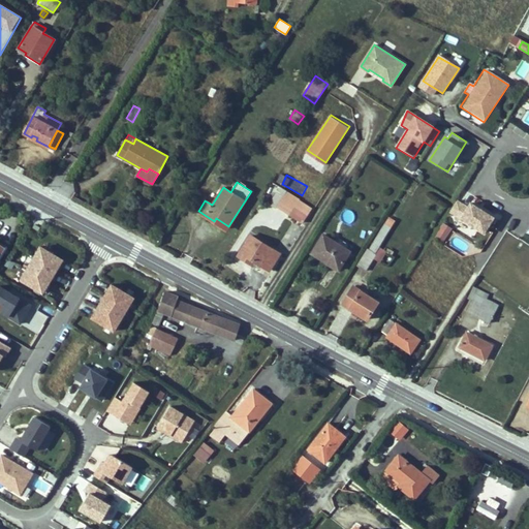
[(277,207),(286,191),(288,188),(281,184),(270,205),(276,209),(277,207)]
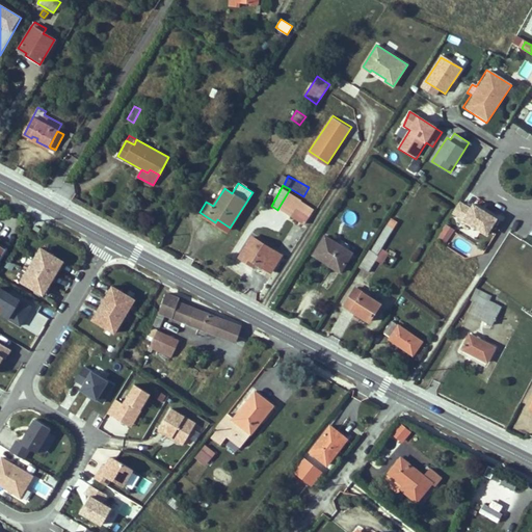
[(292,216),(301,202),(301,201),(288,192),(278,208),(292,216)]
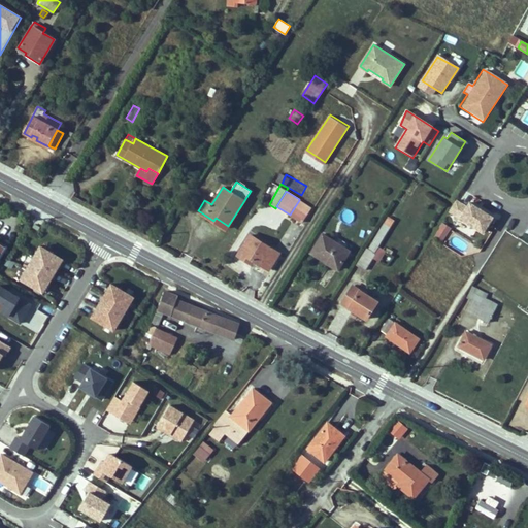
[(301,222),(310,207),(299,200),(290,215),(301,222)]
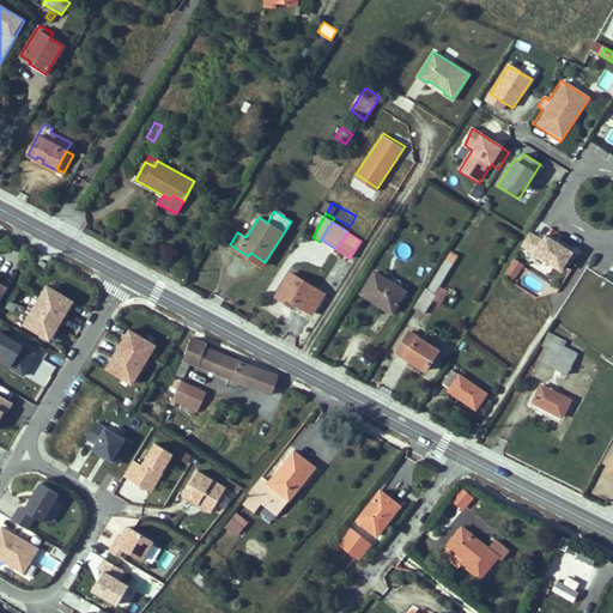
[(577,254),(545,235),(533,254),(565,273),(577,254)]
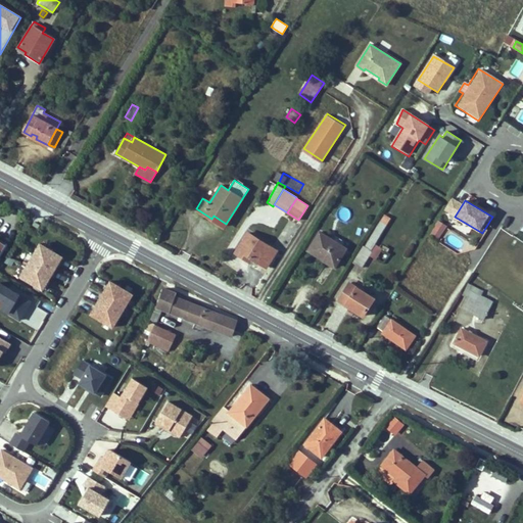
[(371,250),(390,219),(384,215),(365,246),(364,245),(352,263),(362,268),(370,255),(372,251),(371,250)]
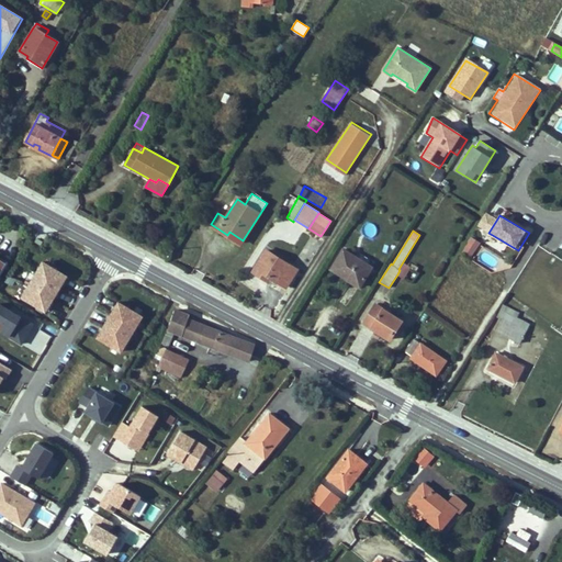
[(243,240),(229,232),(227,235),(240,244),(243,240)]
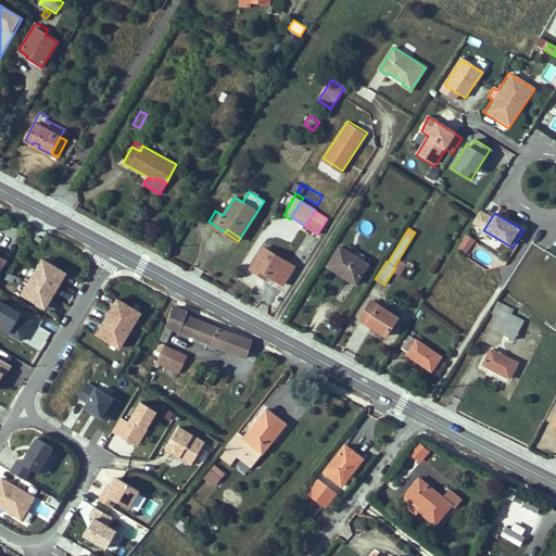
[(466,234),(457,248),(465,253),(474,239),(466,234)]
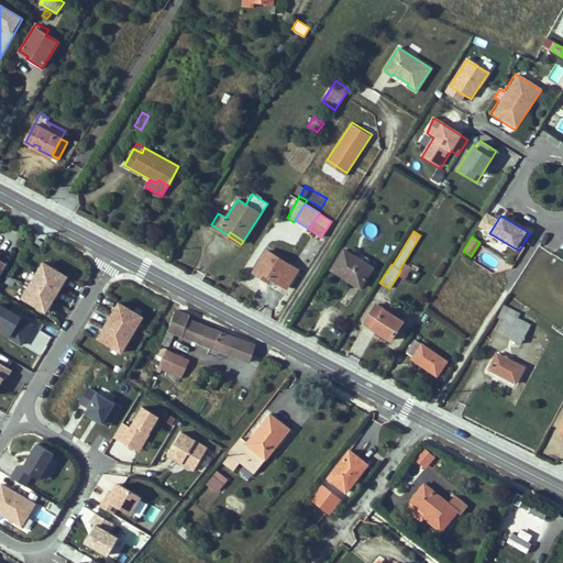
[(298,269),(266,250),(253,272),(260,276),(262,272),(265,275),(286,287),(298,269)]
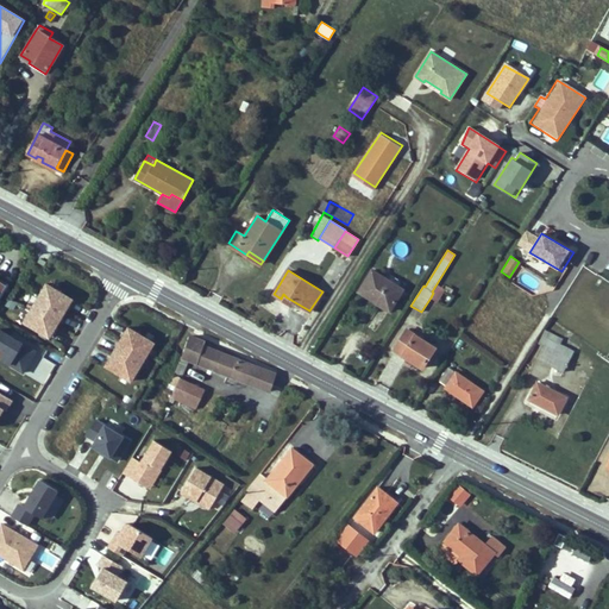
[(390,311),(402,290),(390,282),(371,271),(358,292),(390,311)]
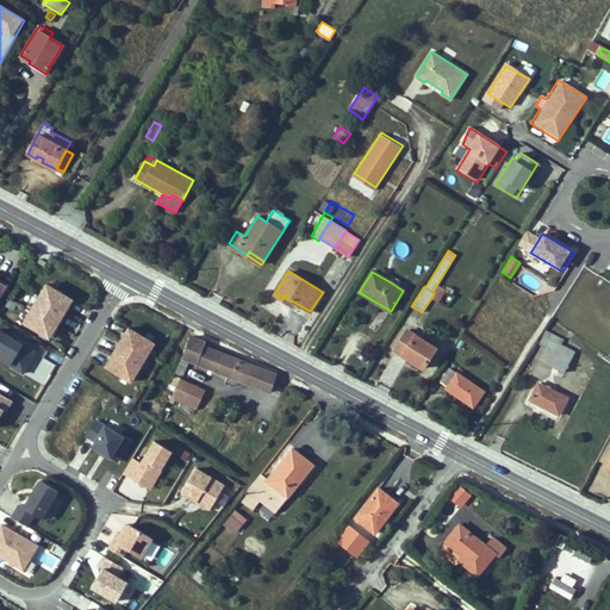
[(408,285),(394,277),(391,282),(403,291),(408,285)]
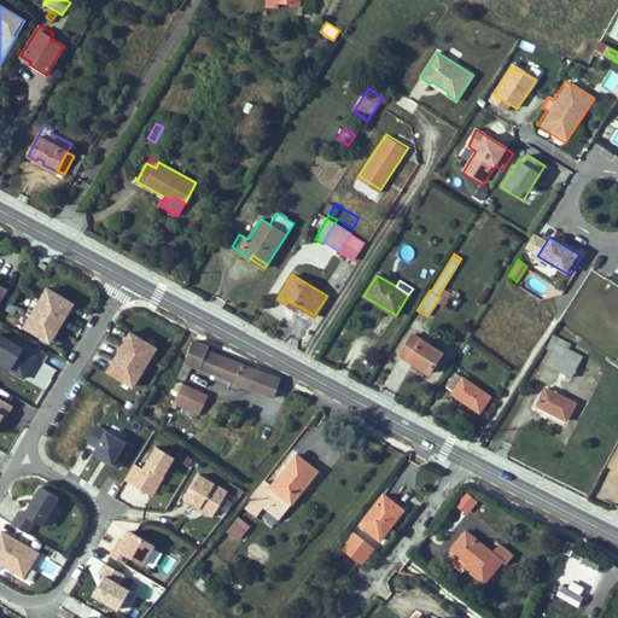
[(71,302),(46,286),(23,325),(47,340),(71,302)]
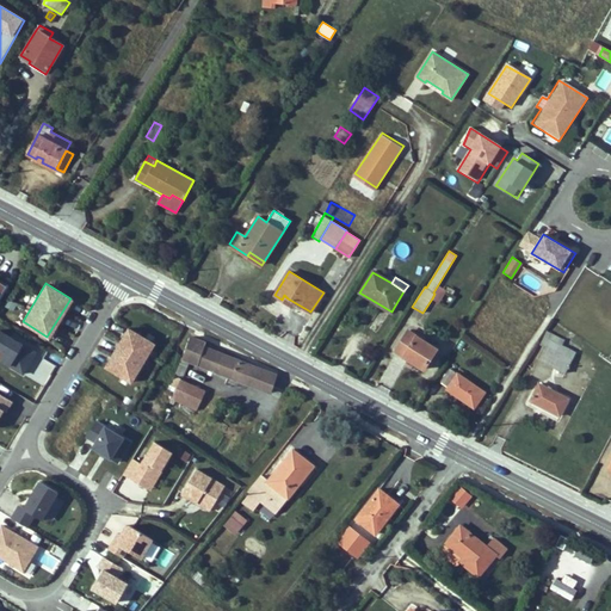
[(439,302),(446,290),(439,287),(434,294),(432,298),(439,302)]
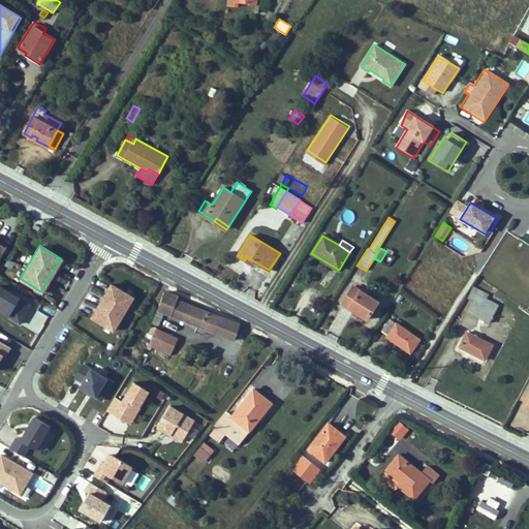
[(13,272),(17,265),(7,260),(4,268),(13,272)]
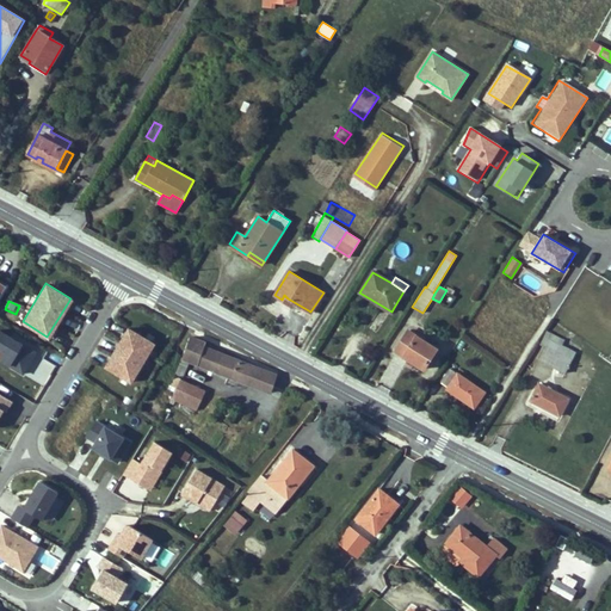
[(154,341),(129,326),(106,365),(130,380),(154,341)]
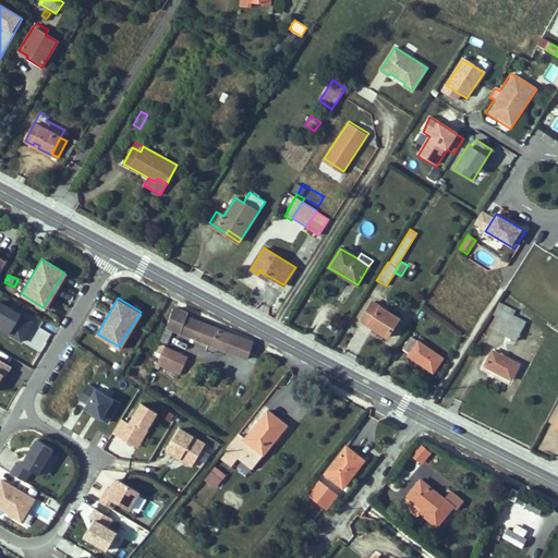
[(33,320),(0,301),(0,318),(2,320),(0,323),(0,328),(21,341),(33,320)]
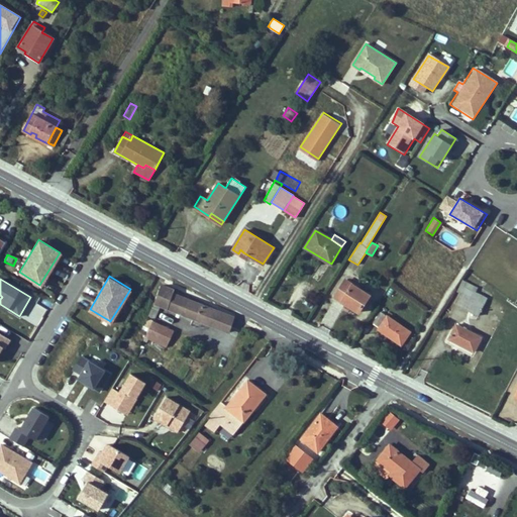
[(358,312),(370,295),(345,280),(334,297),(358,312)]
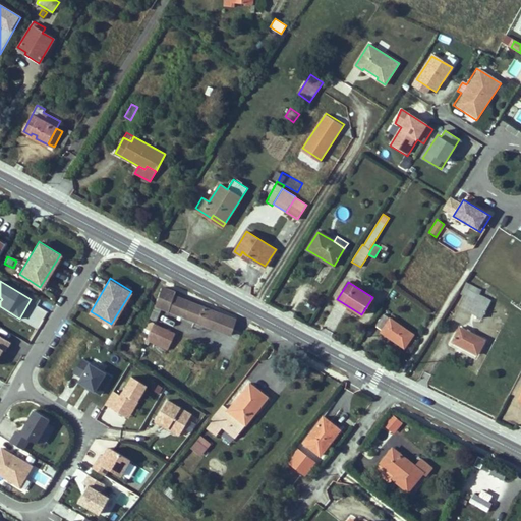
[(478,289),(466,283),(461,292),(465,294),(468,289),(476,293),(478,289)]
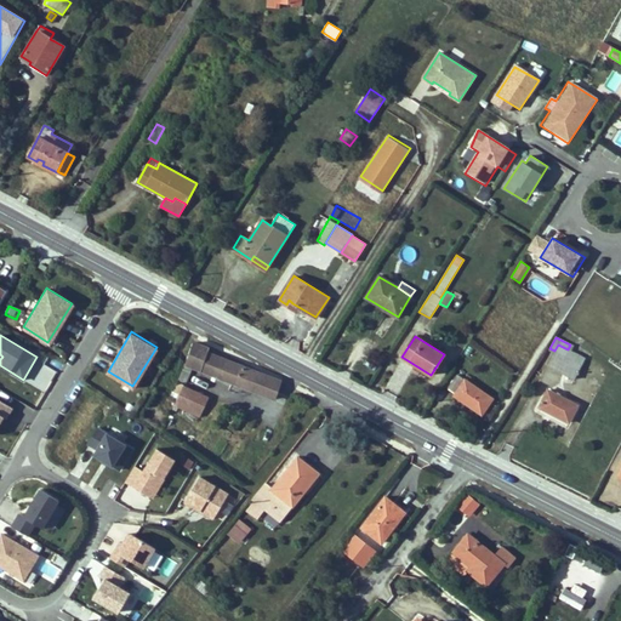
[(250,370),(208,353),(209,348),(193,342),(186,364),(232,382),(275,399),(281,382),(250,370)]
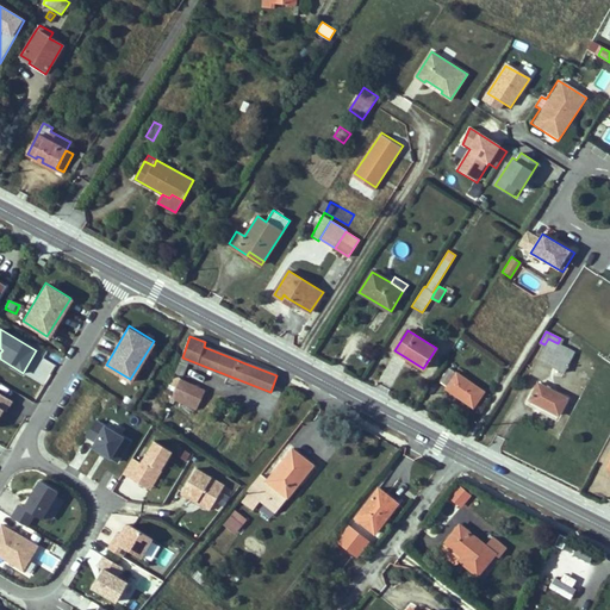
[(564,355),(567,348),(558,343),(548,338),(545,344),(537,359),(565,373),(571,359),(564,355)]
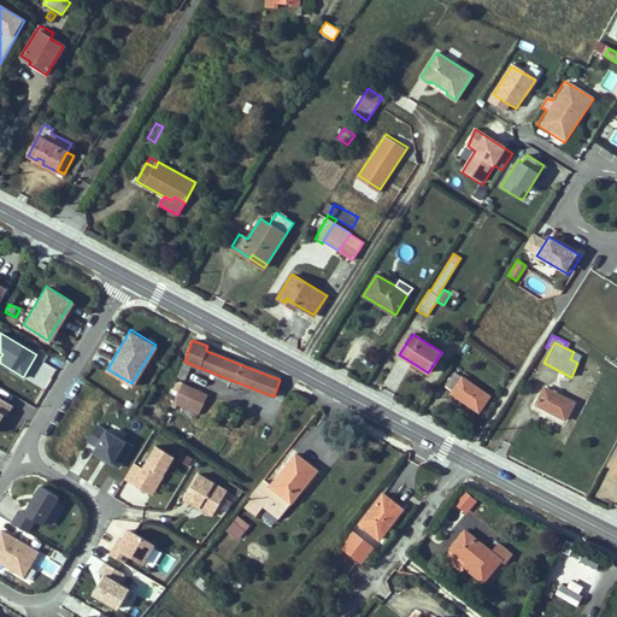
[(577,363),(582,357),(574,352),(570,359),(577,363)]
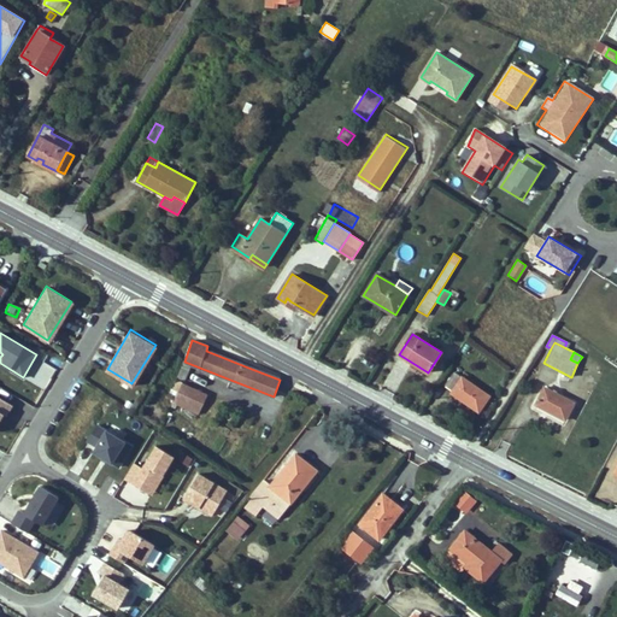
[(489,397),(454,372),(446,386),(452,389),(451,392),(479,412),(489,397)]
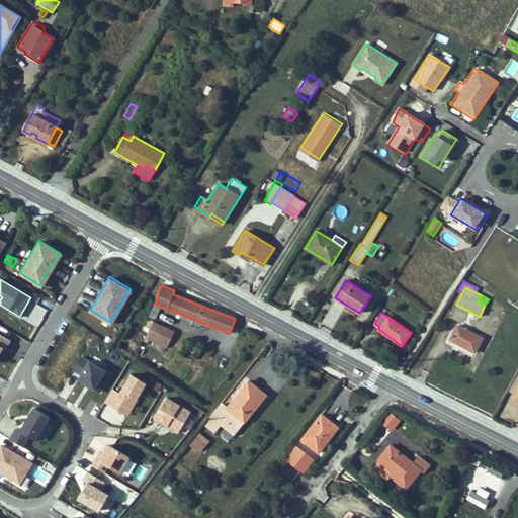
[(205,323),(193,319),(191,326),(202,330),(205,323)]
